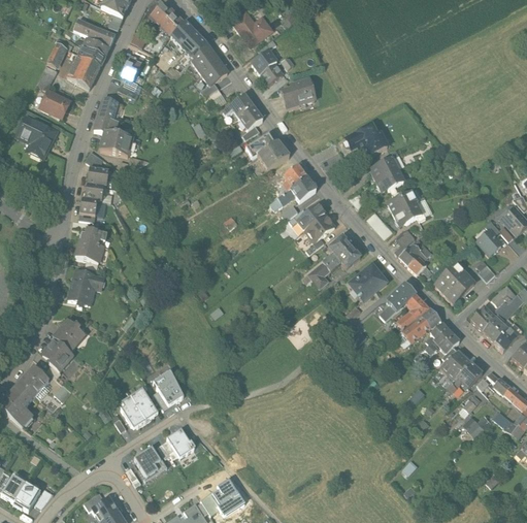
[(103,0),(101,5),(112,10),(122,15),(122,14),(116,11),(118,6),(123,9),(125,8),(128,0),(103,0)]
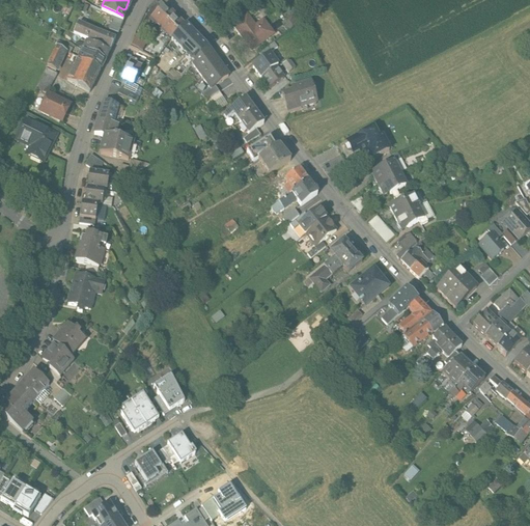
[(163,2),(149,15),(151,18),(157,23),(158,22),(161,25),(160,26),(160,27),(177,9),(168,0),(165,4),(163,2)]
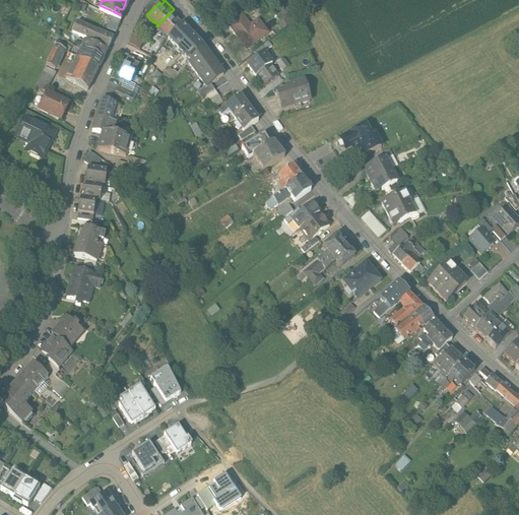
[(174,9),(156,26),(161,31),(164,29),(168,34),(169,33),(169,31),(182,18),(174,9)]
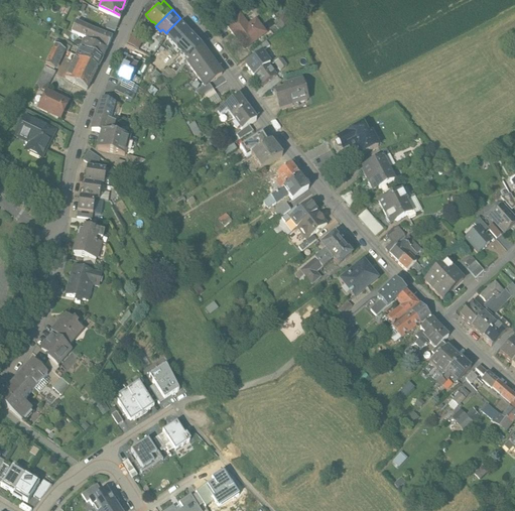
[(119,15),(110,10),(107,17),(109,18),(107,22),(116,26),(120,15),(119,15)]
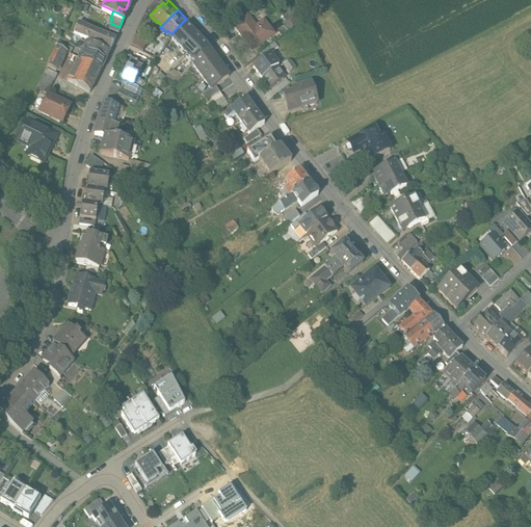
[(259,24),(248,10),(236,21),(254,45),(275,29),(267,18),(259,24)]
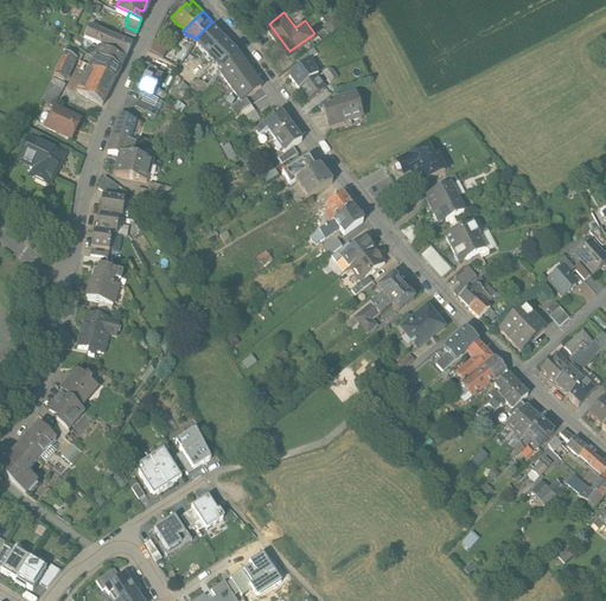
[(106,27),(90,20),(85,32),(94,36),(109,42),(115,31),(106,27)]
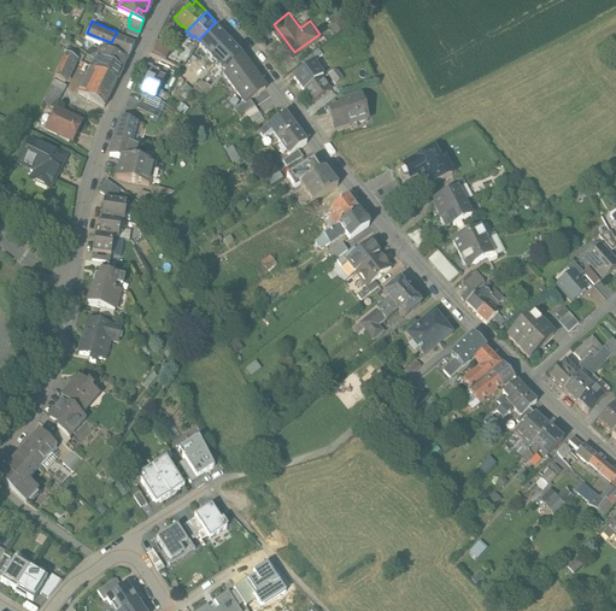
[(216,22),(200,37),(200,39),(222,60),(227,65),(242,47),(216,22)]
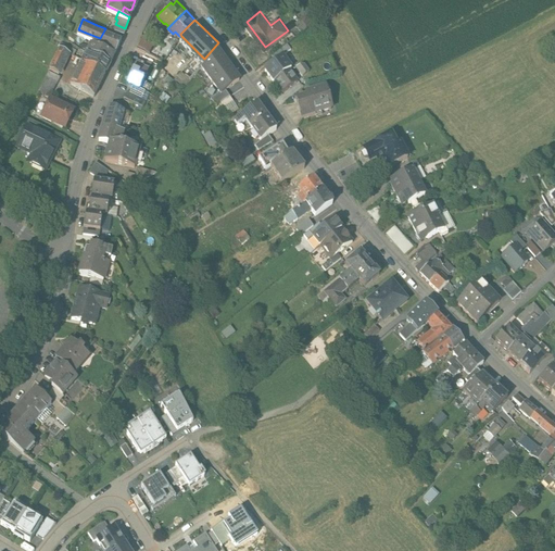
[(122,35),(105,28),(100,38),(116,46),(122,35)]
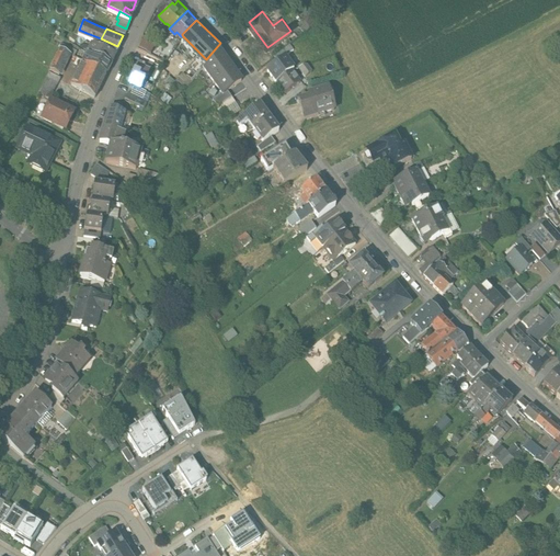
[(150,41),(143,36),(139,43),(148,46),(150,47),(152,42),(150,41)]
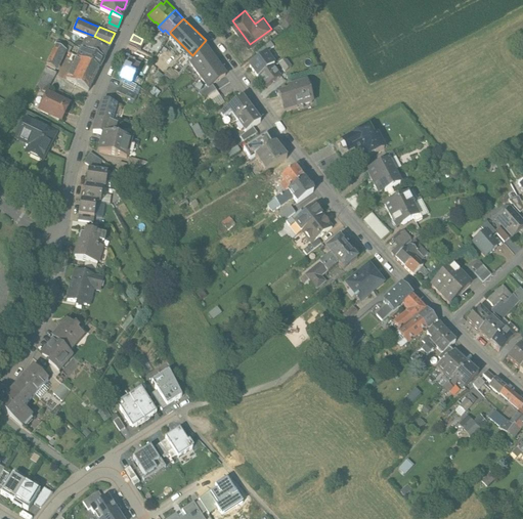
[(109,47),(86,37),(83,44),(104,54),(109,47)]
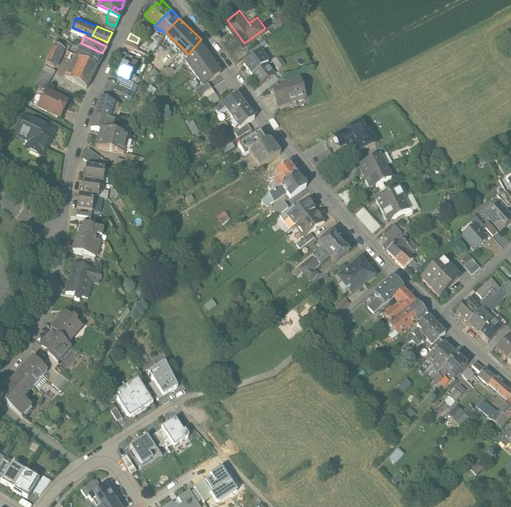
[(188,54),(187,55),(188,56),(197,68),(213,56),(201,39),(188,54)]
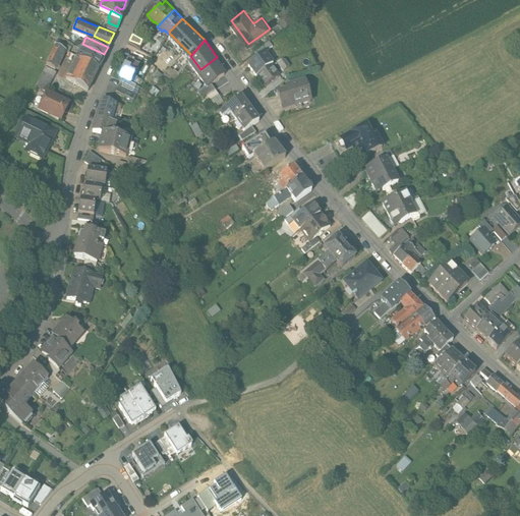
[(56,41),(46,59),(55,64),(65,45),(56,41)]
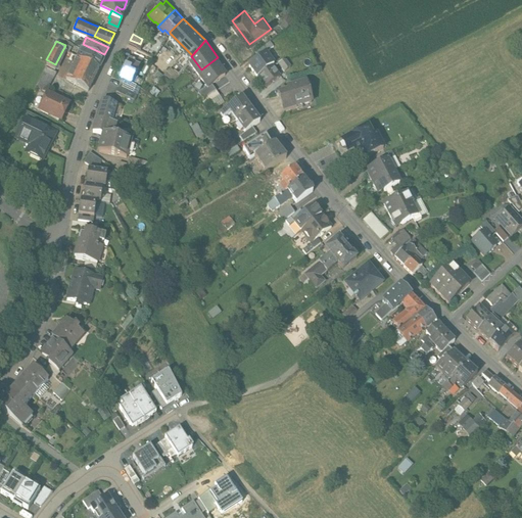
[(140,44),(138,43),(135,49),(145,53),(147,48),(140,44)]
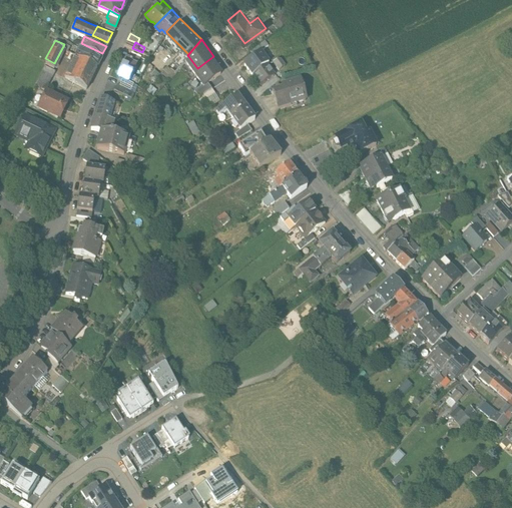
[(102,53),(81,43),(76,51),(97,63),(102,53)]
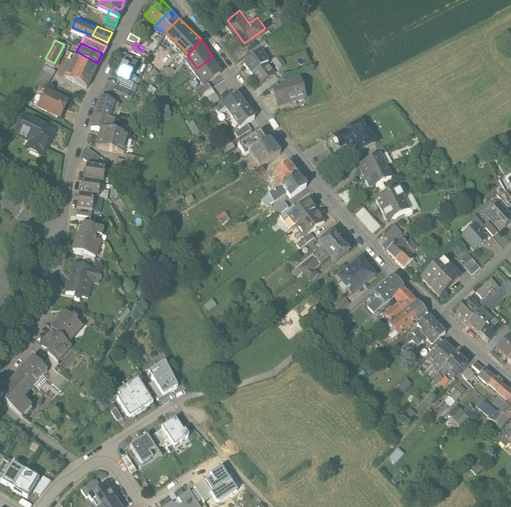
[(261,46),(244,58),(253,70),(267,59),(269,57),(261,46)]
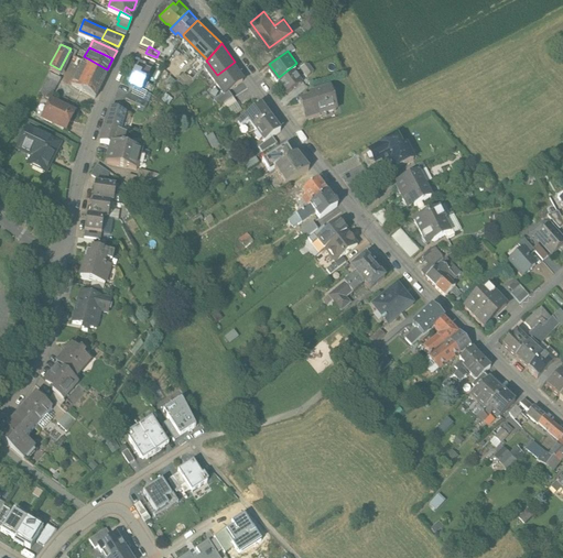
[(203,55),(188,72),(193,75),(206,61),(207,59),(203,55)]
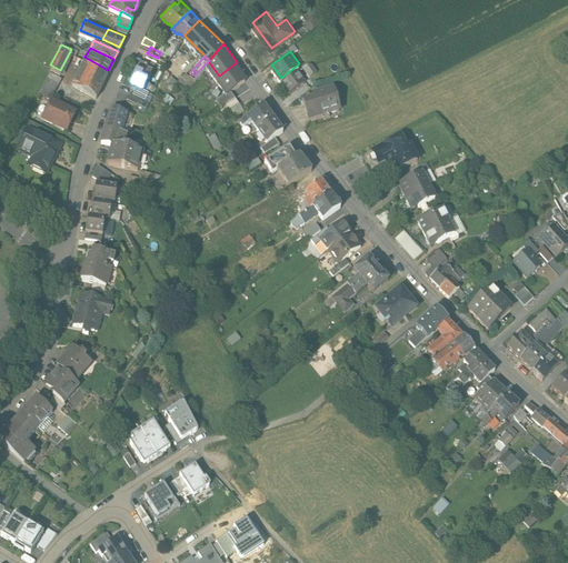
[(108,70),(85,57),(79,67),(78,66),(71,79),(97,93),(108,70)]
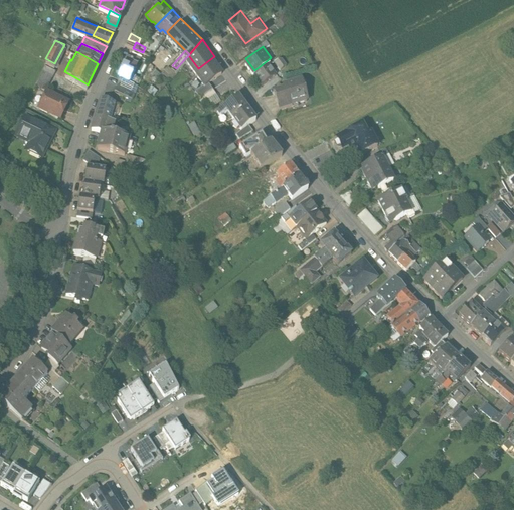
[(128,52),(118,73),(123,76),(129,78),(130,78),(138,59),(133,57),(134,55),(128,52)]
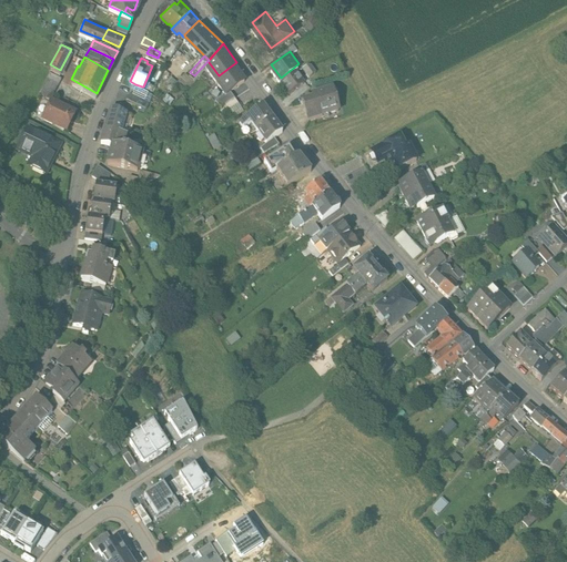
[(311,60),(303,63),(311,72),(316,68),(311,60)]
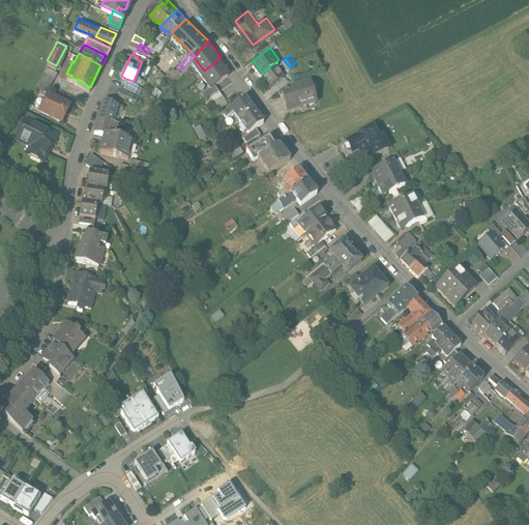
[(221,58),(204,70),(211,81),(212,82),(215,79),(229,69),(221,58)]
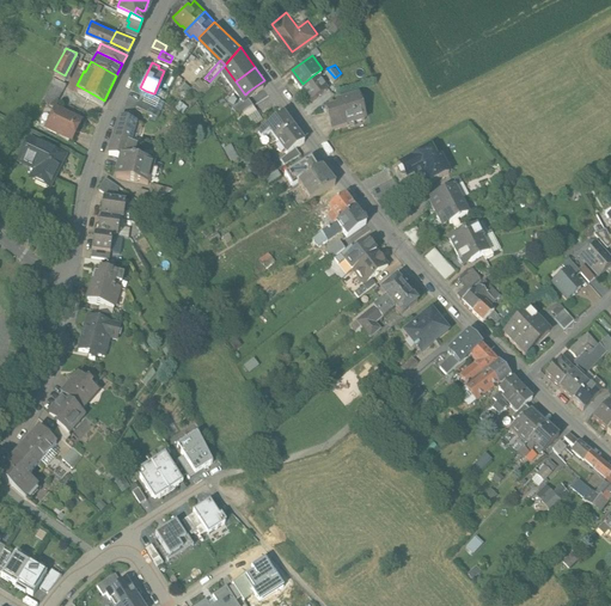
[(319,71),(303,84),(312,96),(329,84),(319,71)]
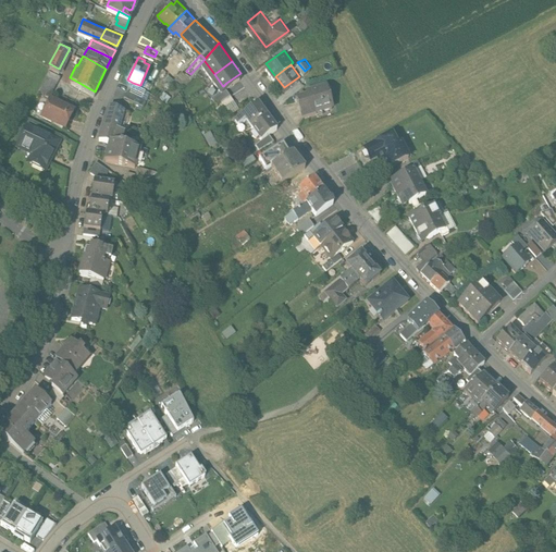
[(41,84),(52,89),(60,70),(49,65),(41,84)]
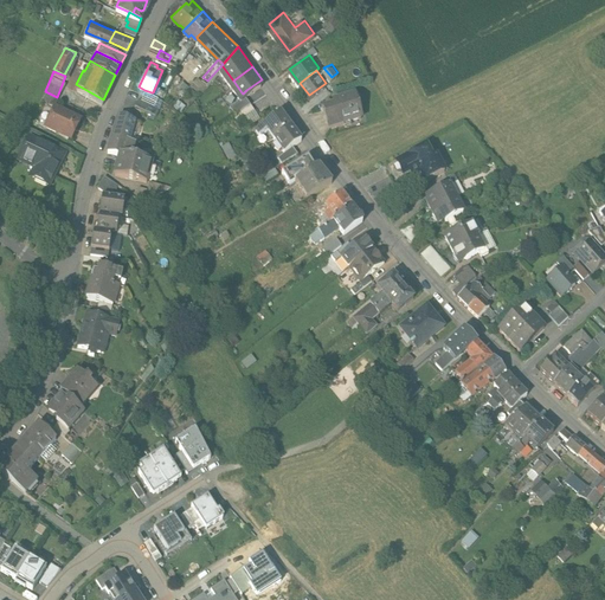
[(184,75),(179,81),(191,89),(194,83),(184,75)]
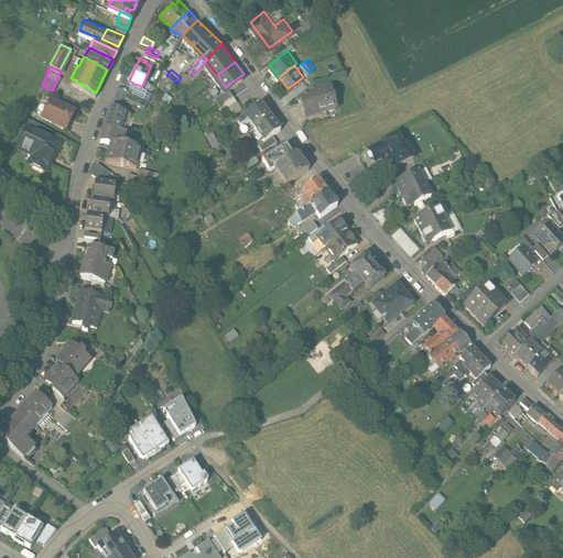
[(332,83),(312,88),(313,93),(303,96),(307,113),(338,105),(332,83)]
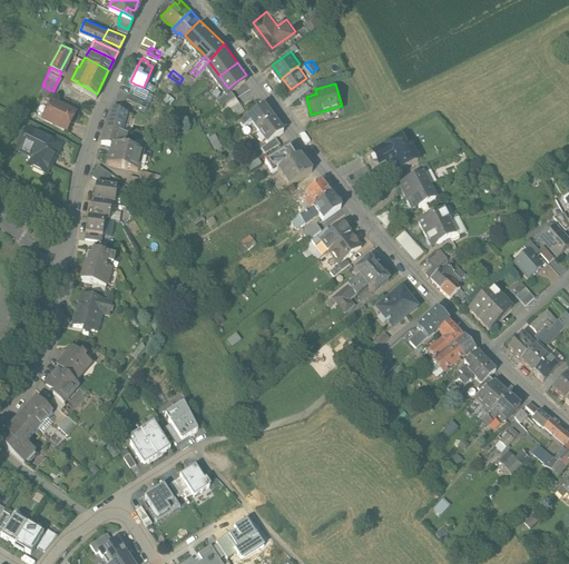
[(143,87),(136,85),(134,90),(145,96),(149,89),(144,87),(143,87)]
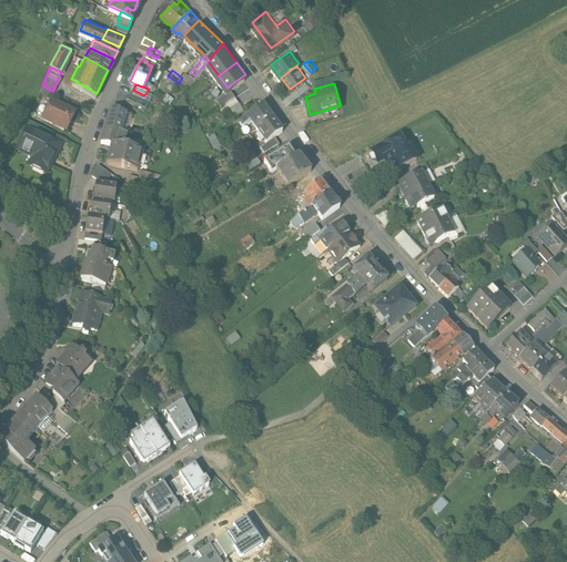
[(226,87),(216,94),(221,101),(235,91),(231,84),(228,88),(226,87)]
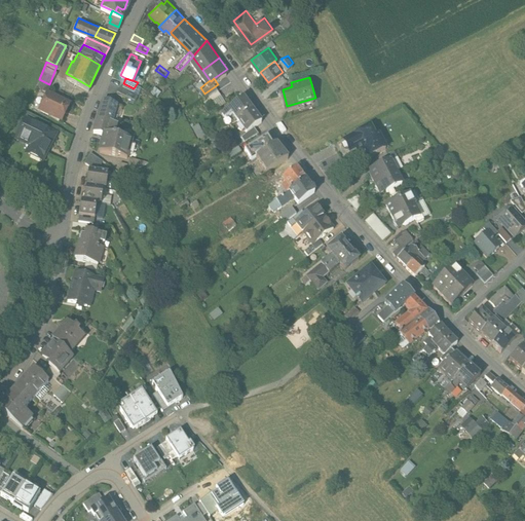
[(134,88),(123,83),(119,90),(135,98),(141,84),(138,82),(134,88)]
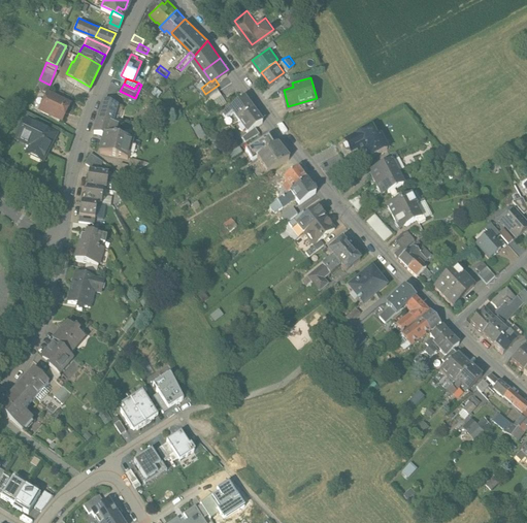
[(219,85),(209,92),(212,97),(223,90),(219,85)]
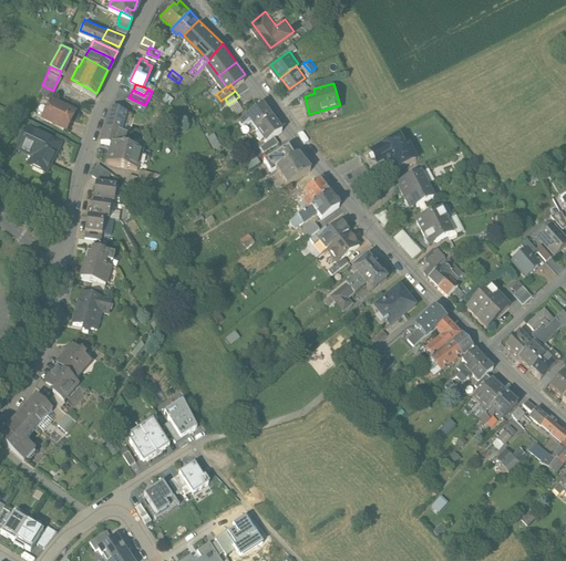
[(74,107),(52,95),(43,112),(67,124),(74,107)]
